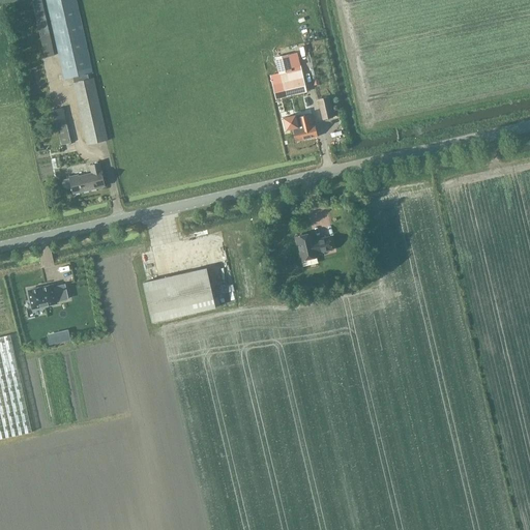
[(50,35),(45,16),(41,0),(38,0),(32,1),(36,17),(40,37),(45,58),(54,56),(50,35)]
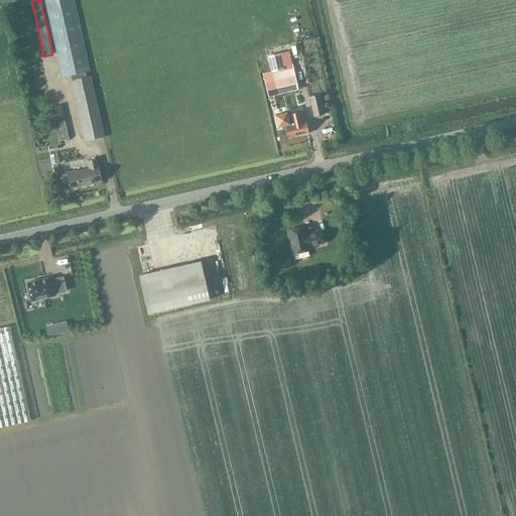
[(90,77),(87,78),(86,73),(90,72),(74,0),(44,0),(61,78),(71,76),(73,81),(72,81),(85,142),(104,138),(90,77)]
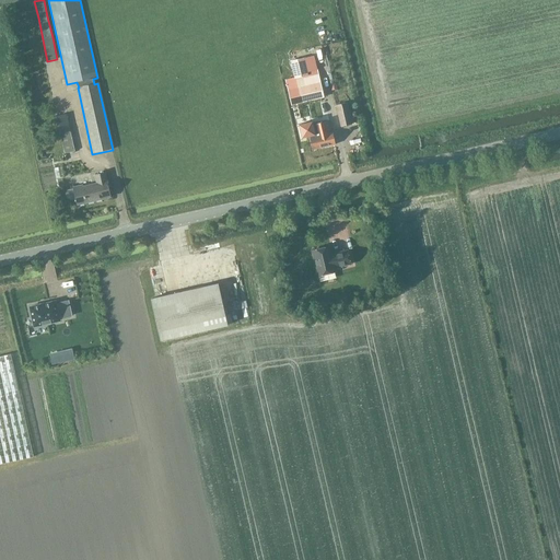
[(302,58),(289,61),(292,78),(306,74),(302,58)]
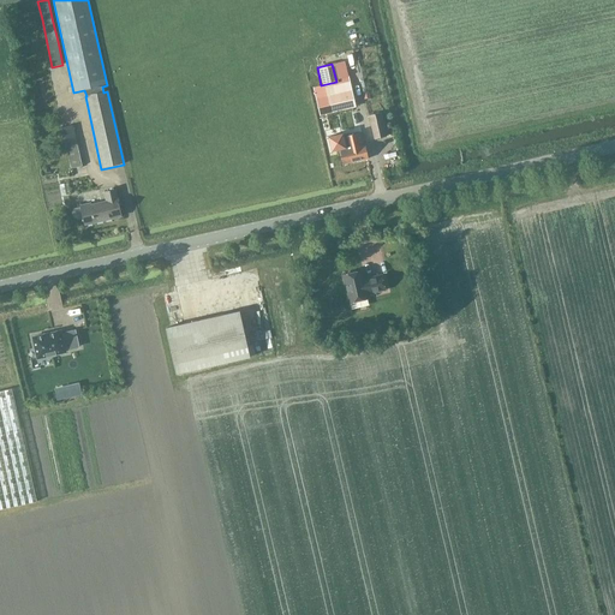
[(350,83),(326,88),(330,111),(354,106),(350,83)]
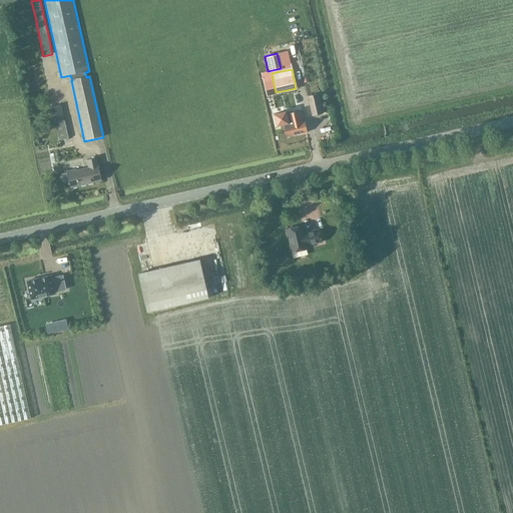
[(312,116),(322,113),(318,94),(308,96),(312,116)]
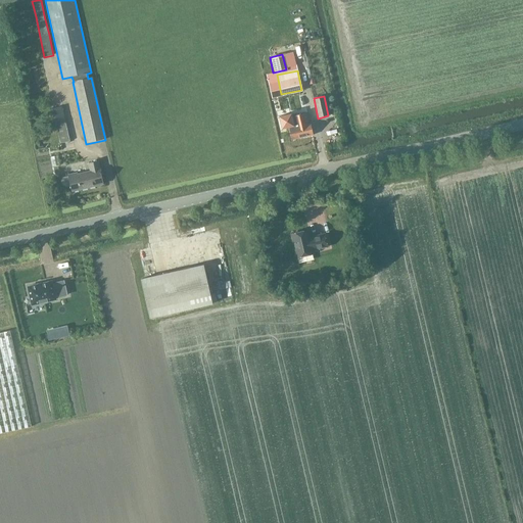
[(291,113),(279,116),(282,128),(290,127),(290,129),(292,140),(313,136),(308,120),(310,120),(307,112),(292,115),(291,116),(291,113)]
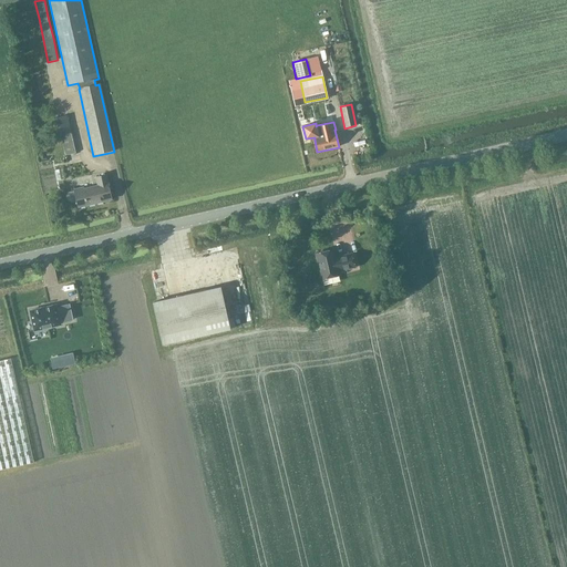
[(71,133),(61,135),(65,155),(75,154),(71,133)]
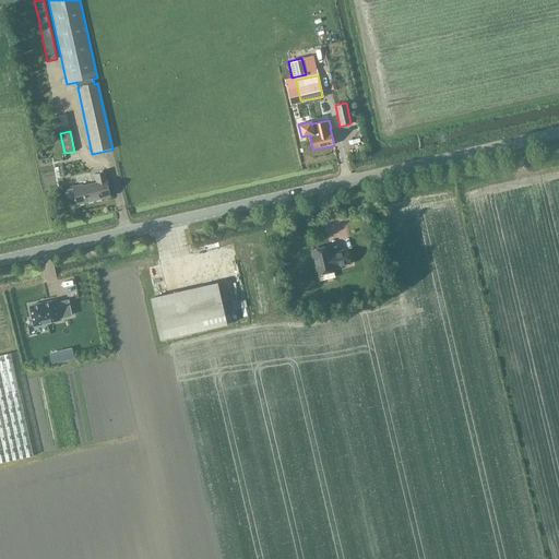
[(68,189),(64,193),(66,198),(70,200),(75,199),(76,204),(109,198),(104,174),(95,176),(97,183),(73,189),(73,188),(68,189)]
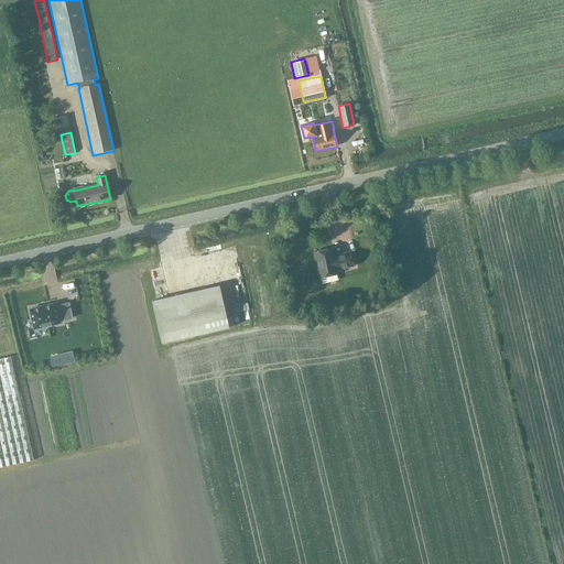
[(332,248),(314,252),(320,277),(337,273),(337,269),(353,266),(349,251),(334,256),(332,248)]
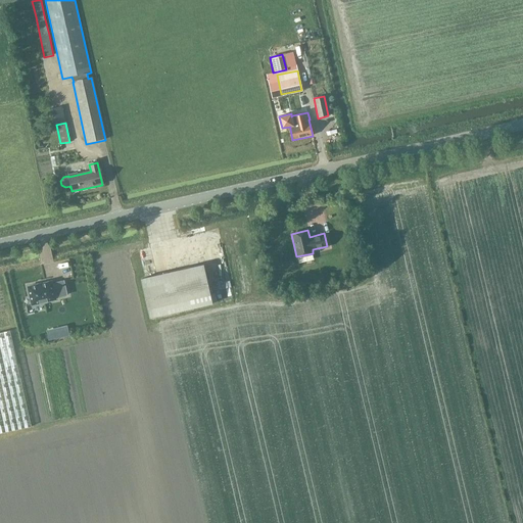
[(203,265),(156,275),(140,279),(149,319),(212,304),(212,302),(217,301),(215,293),(210,294),(203,265)]
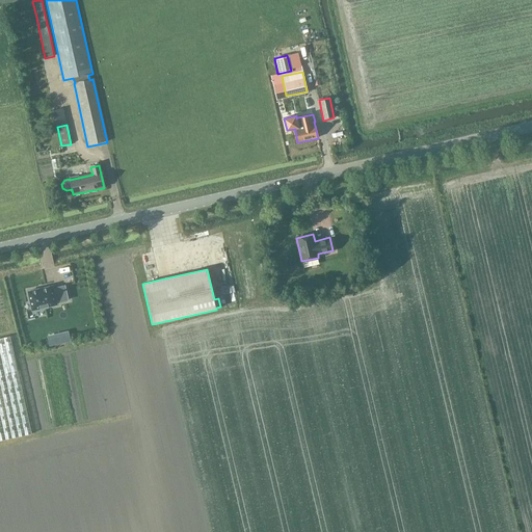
[(28,293),(32,310),(56,304),(55,301),(59,300),(60,301),(68,300),(64,286),(56,288),(57,289),(53,290),(52,288),(52,287),(51,287),(29,292),(28,292),(28,293)]
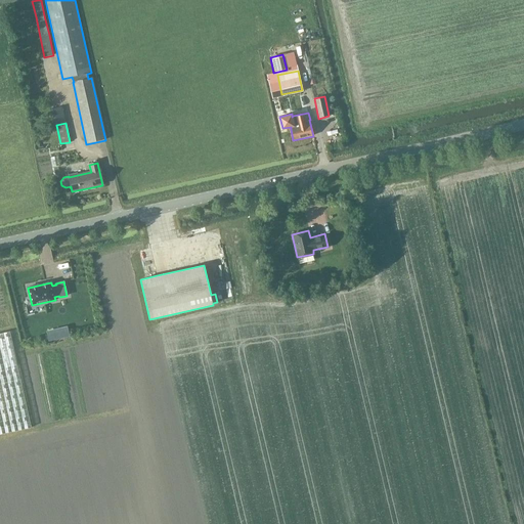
[(0,434),(31,428),(10,332),(0,334),(0,434)]
